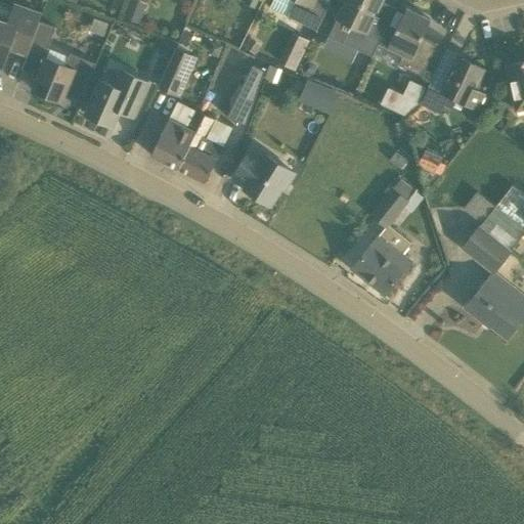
[(129,0),(128,3),(124,17),(140,23),(145,8),(147,3),(136,0),(129,0)]
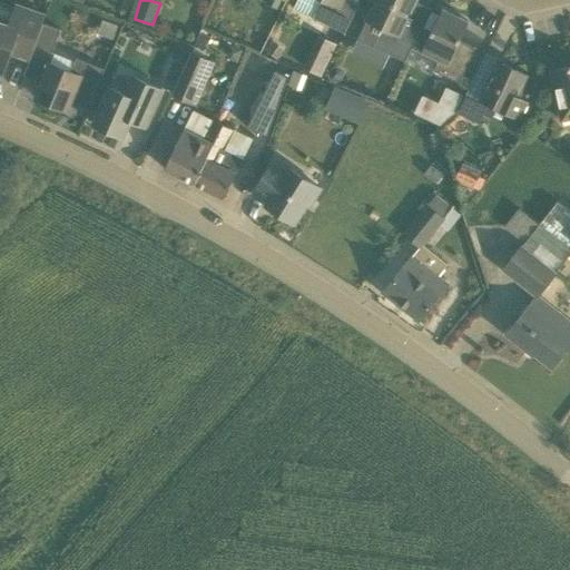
[(268,0),(267,5),(278,9),(282,0),(268,0)]
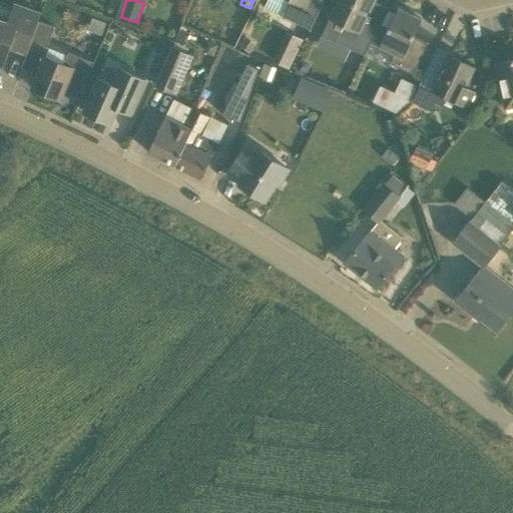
[(317,0),(267,0),(264,7),(283,16),(311,29),(323,3),(317,0)]
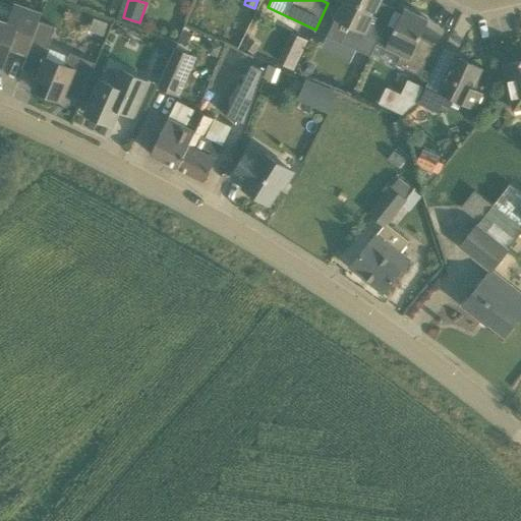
[(370,56),(384,30),(369,22),(380,0),(344,0),(336,17),(327,36),(342,43),(370,56)]
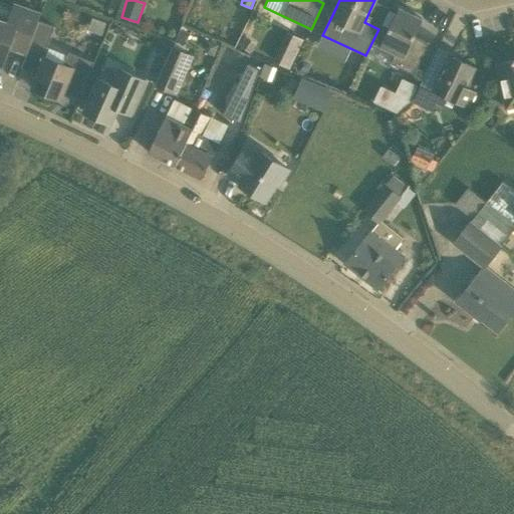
[(30,45),(38,20),(41,14),(15,5),(8,23),(0,19),(0,61),(0,62),(0,65),(3,66),(10,47),(27,53),(30,45)]
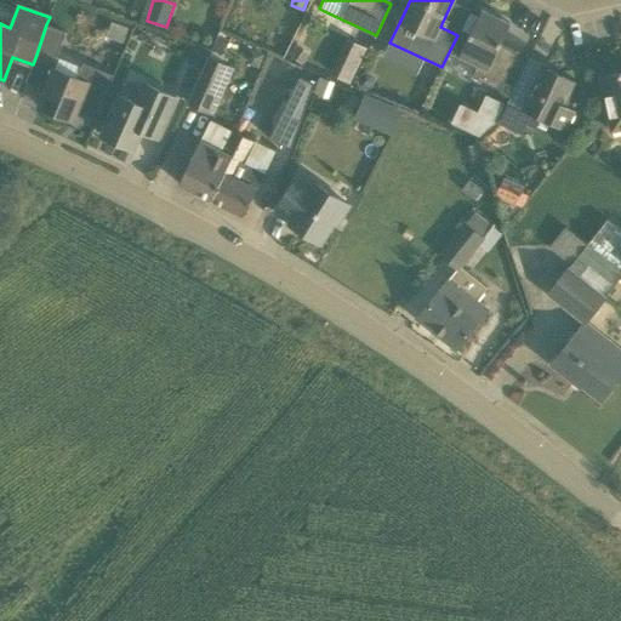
[(501,90),(514,61),(497,52),(511,23),(482,10),(460,56),(478,64),(472,77),(501,90)]
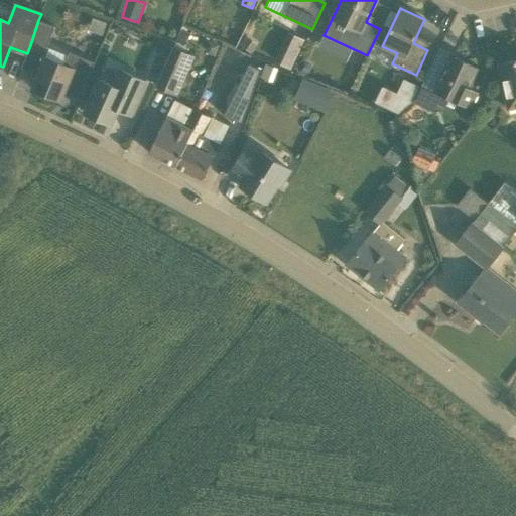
[(46,51),(54,26),(38,20),(30,45),(46,51)]
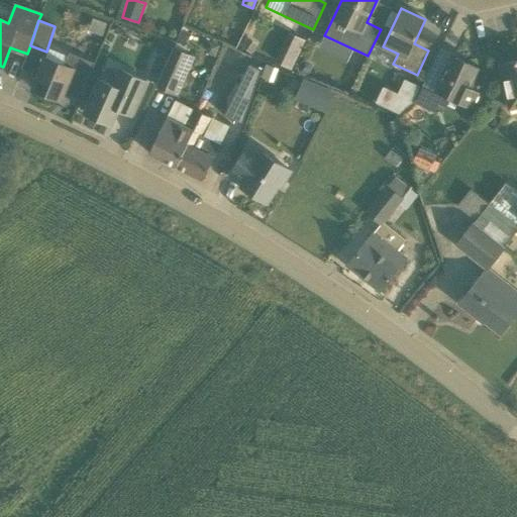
[(185,46),(192,29),(183,26),(176,42),(185,46)]
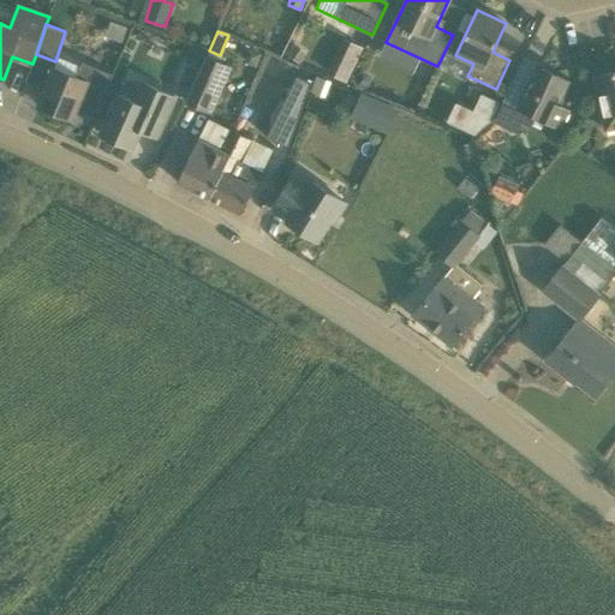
[(345,40),(328,75),(347,84),(364,49),(345,40)]
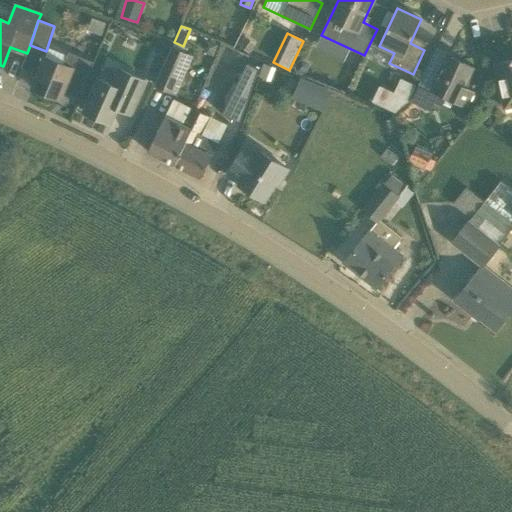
[(247,35),(240,44),(249,51),(256,43),(247,35)]
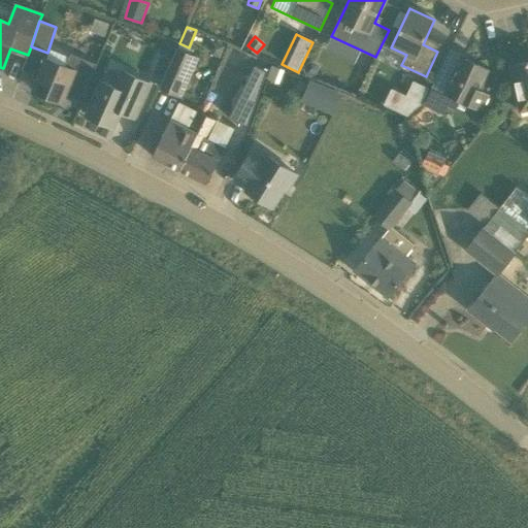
[(164,38),(159,51),(171,56),(176,43),(164,38)]
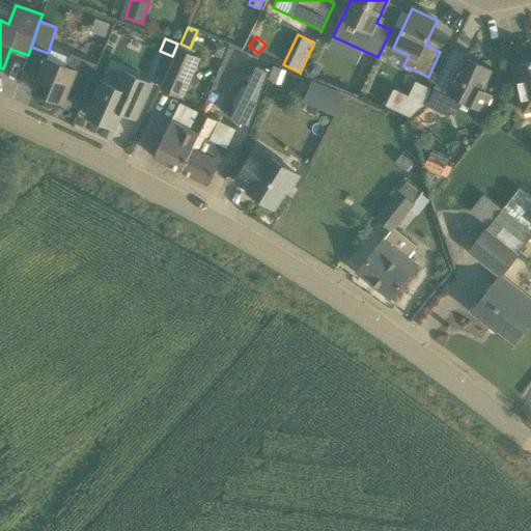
[(215,38),(212,46),(214,53),(222,56),(226,44),(215,38)]
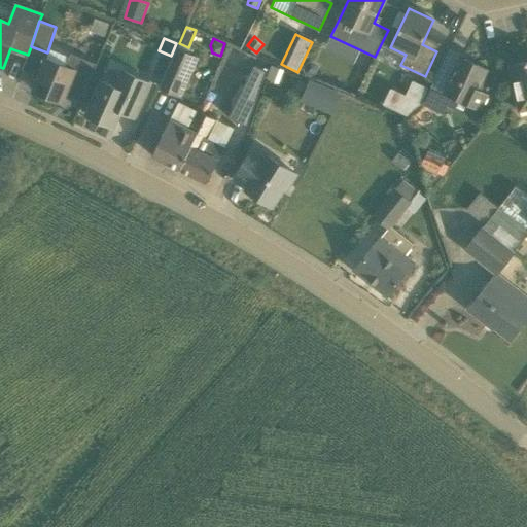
[(180,96),(198,58),(177,48),(160,86),(180,96)]
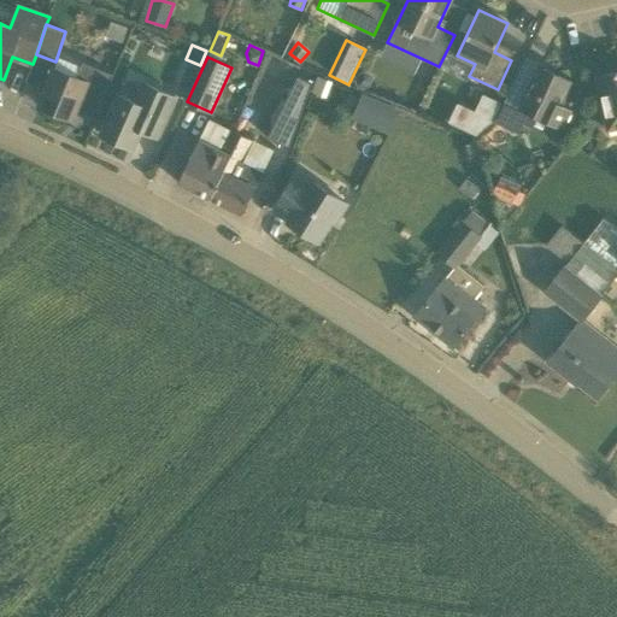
[(95,118),(113,75),(83,63),(76,77),(54,69),(39,106),(72,119),(78,107),(84,110),(83,113),(95,118)]
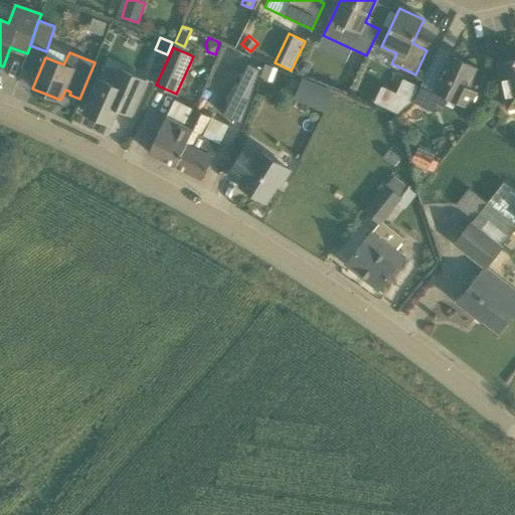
[(467,87),(476,67),(451,55),(442,75),(428,69),(416,96),(435,104),(454,114),(460,102),(469,107),(476,92),(467,87)]
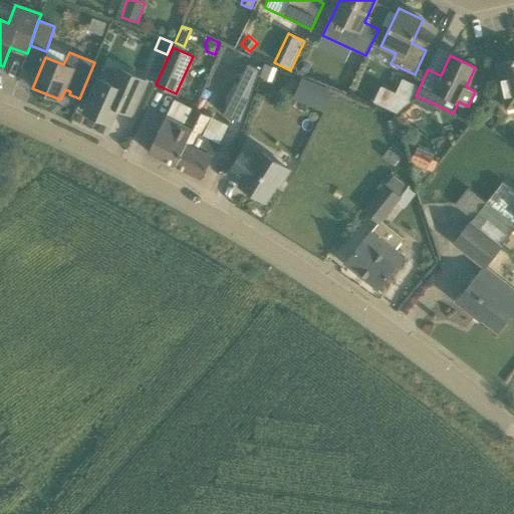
[(297,60),(294,65),(296,71),(301,74),(307,73),(310,67),(308,61),(303,58),(297,60)]
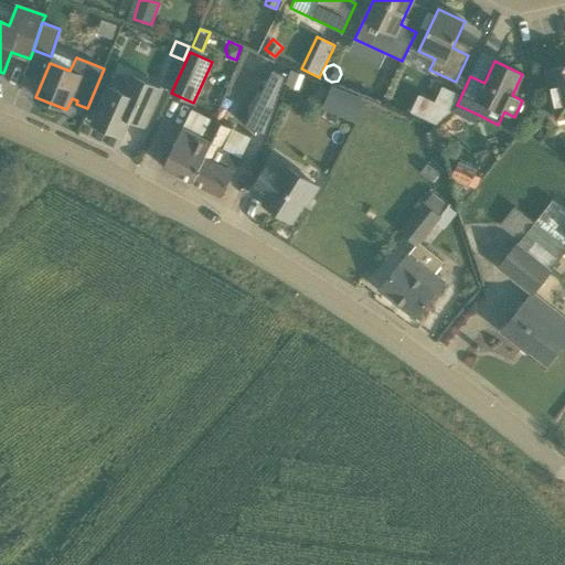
[(564,65),(546,70),(546,71),(556,119),(564,117),(564,65)]
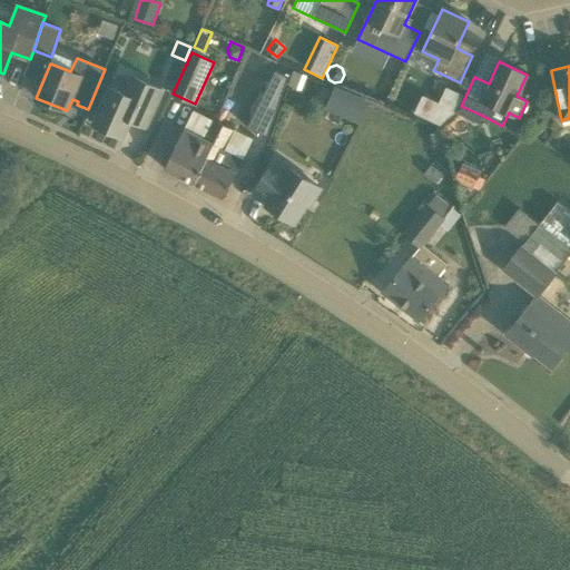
[(275,70),(248,126),(268,136),(288,77),(275,70)]
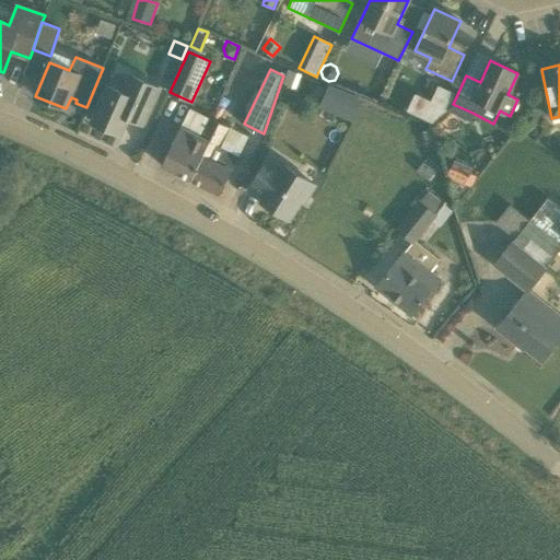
[(143,125),(160,89),(129,74),(121,92),(108,85),(92,121),(120,135),(128,118),(131,111),(144,117),(141,124),(143,125)]
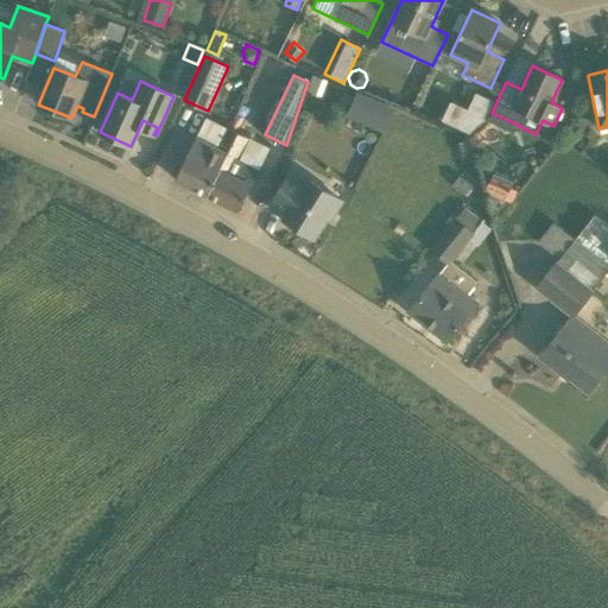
[(396,107),(356,92),(347,115),(385,132),(396,107)]
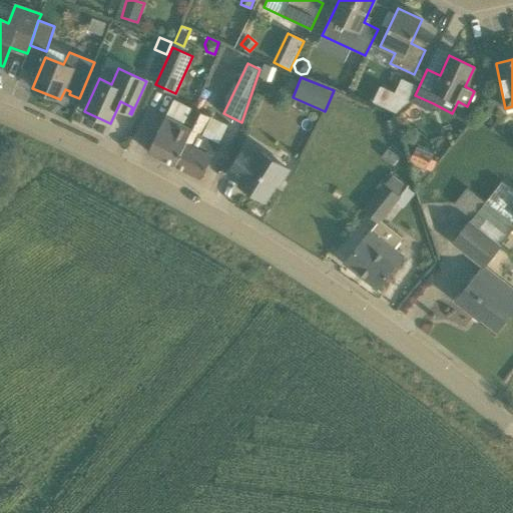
[(396,94),(388,109),(395,113),(410,101),(417,86),(403,79),(396,94)]
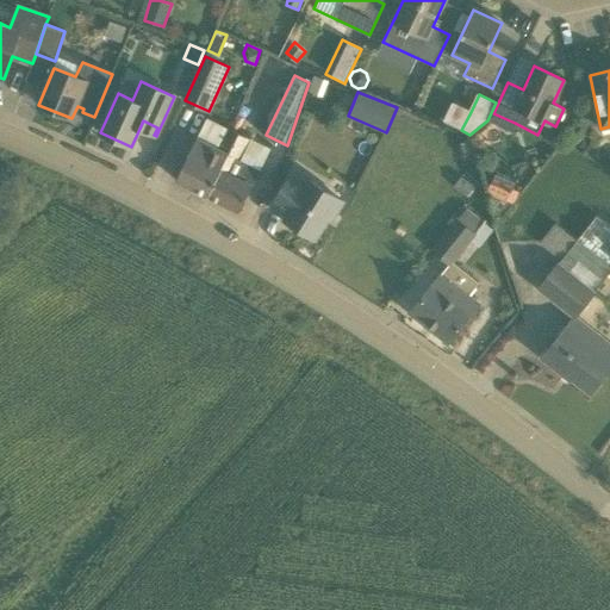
[(209,195),(241,134),(231,129),(221,149),(197,137),(188,154),(190,155),(176,180),(209,195)]
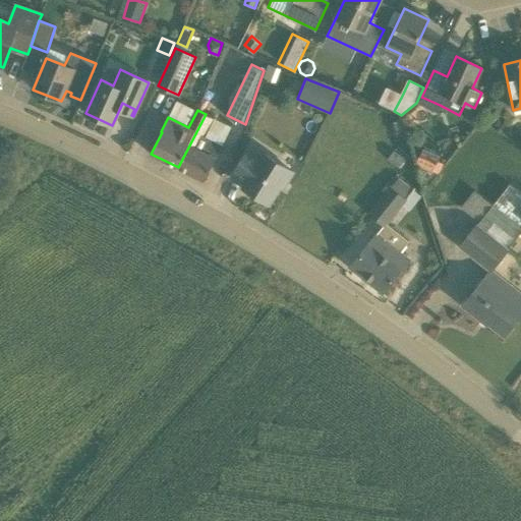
[(205,180),(217,157),(223,143),(207,136),(216,119),(206,114),(178,167),(205,180)]
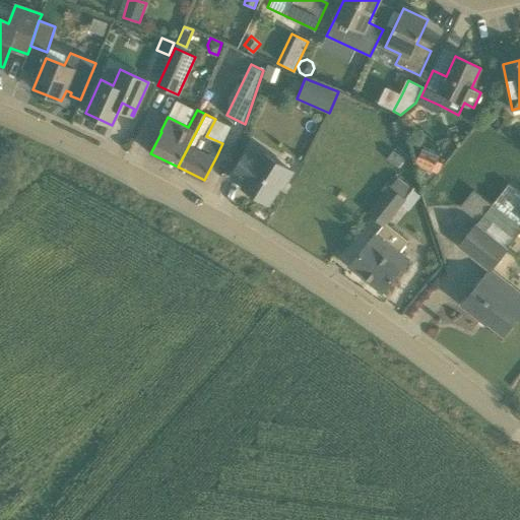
[(399,120),(389,121),(392,133),(401,131),(399,120)]
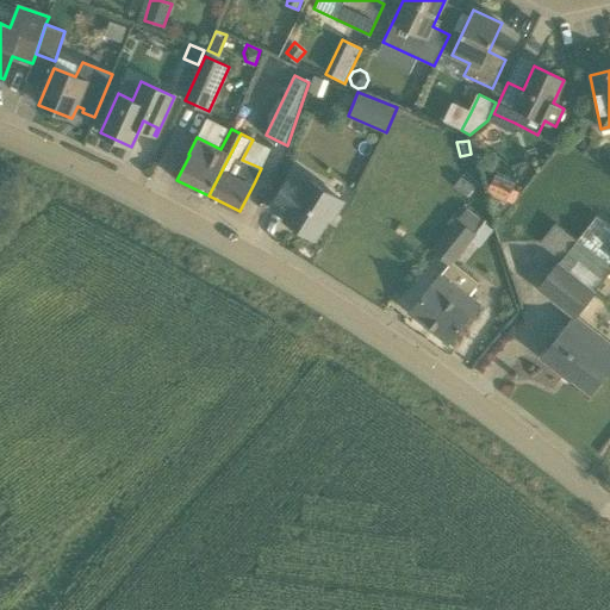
[(307,179),(294,170),(271,209),(286,218),(284,221),(286,222),(287,219),(297,225),(296,226),(315,238),(328,218),(331,221),(344,199),(309,178),(307,179)]
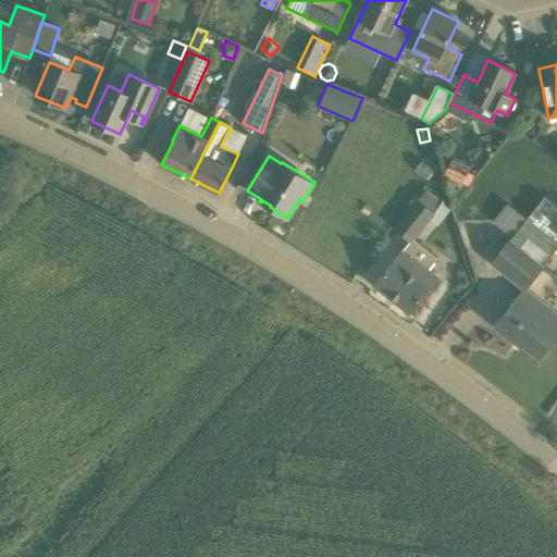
[(446,177),(446,176),(462,183),(469,169),(452,161),(444,176),(446,177)]
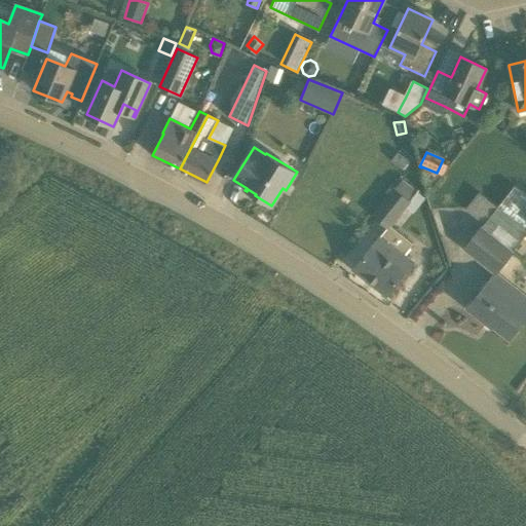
[(525,235),(525,194),(515,186),(505,197),(496,189),(489,198),(481,192),(466,210),(485,224),(466,248),(497,271),(525,235)]
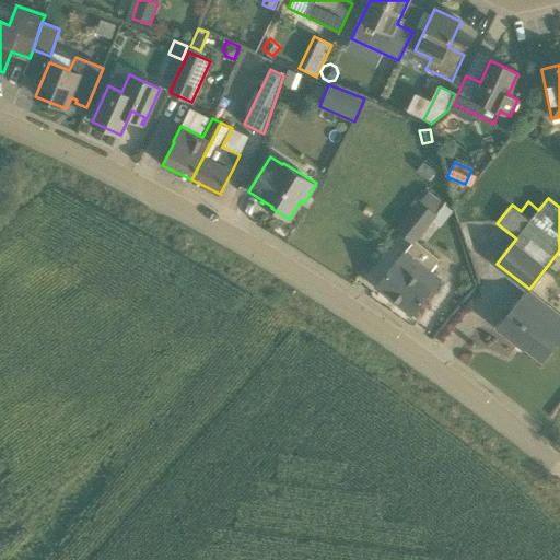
[(417,242),(436,213),(420,201),(419,200),(397,230),(413,243),(404,255),(403,254),(377,286),(412,313),(440,281),(429,273),(440,259),(417,242)]
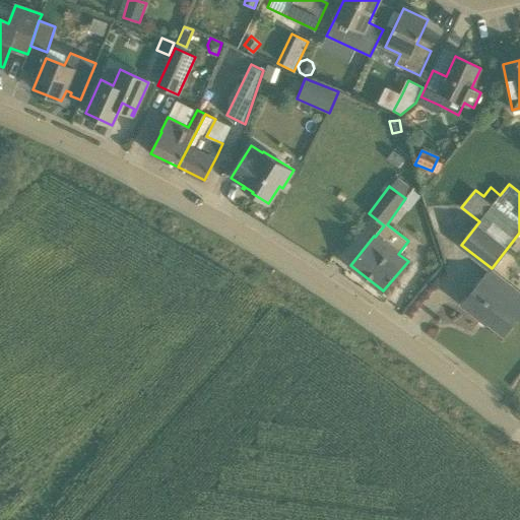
[(504,335),(519,315),(519,304),(485,277),(463,306),(481,320),(482,319),(504,335)]
